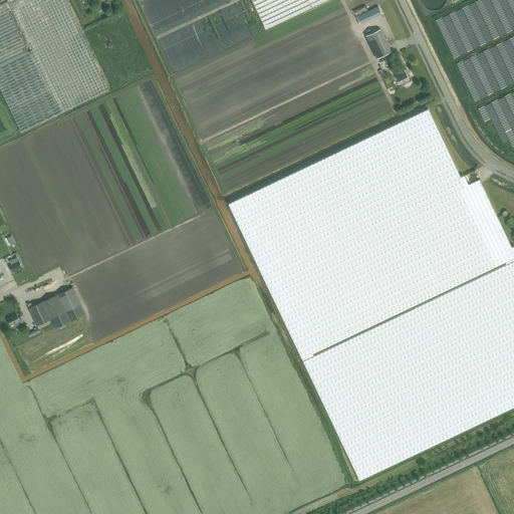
[(7,0),(8,1),(0,5),(0,87),(21,132),(108,90),(64,0),(7,0)]
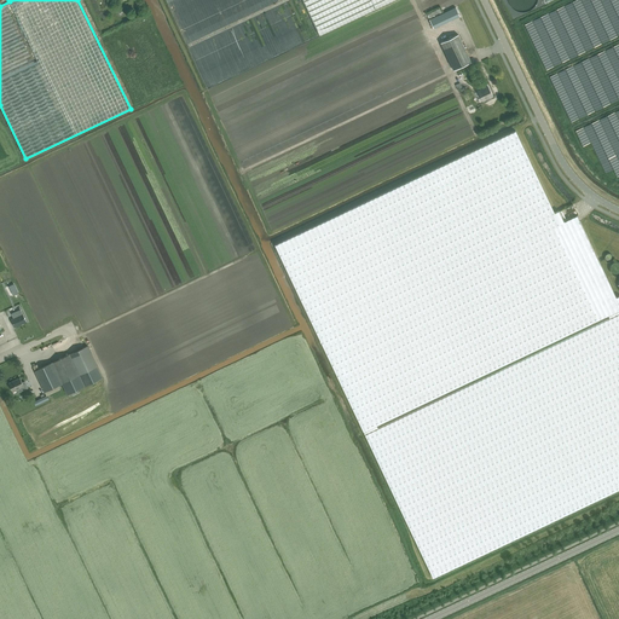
[(302,0),(319,35),(394,0),(302,0)]
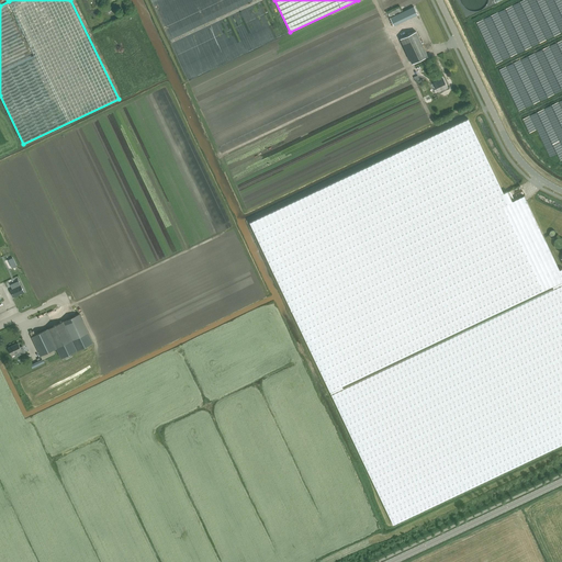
[(394,23),(419,14),(416,6),(391,14),(394,23)]
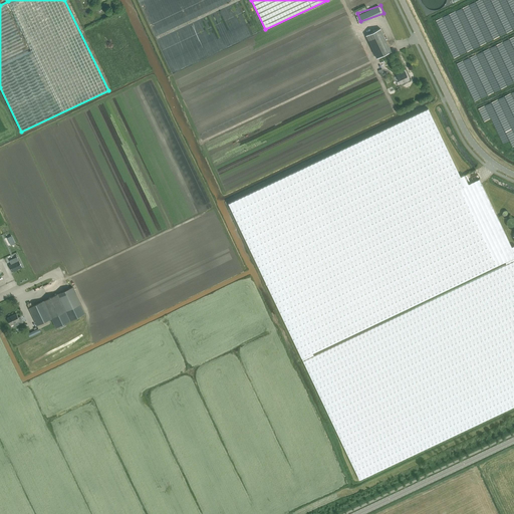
[(376,58),(392,51),(380,29),(366,36),(376,58)]
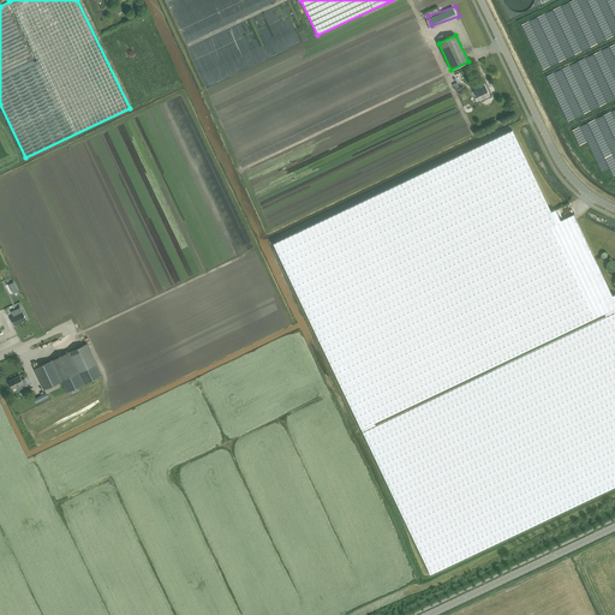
[(479,101),(489,96),(485,87),(475,91),(479,101)]
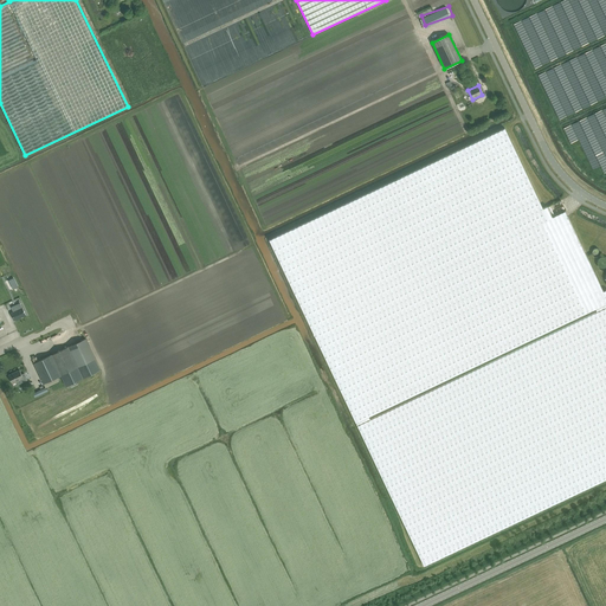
[(605,307),(595,313),(594,310),(594,309),(508,127),(269,240),(355,423),(591,311),(592,314),(433,388),(356,425),(424,566),(605,478),(605,307)]
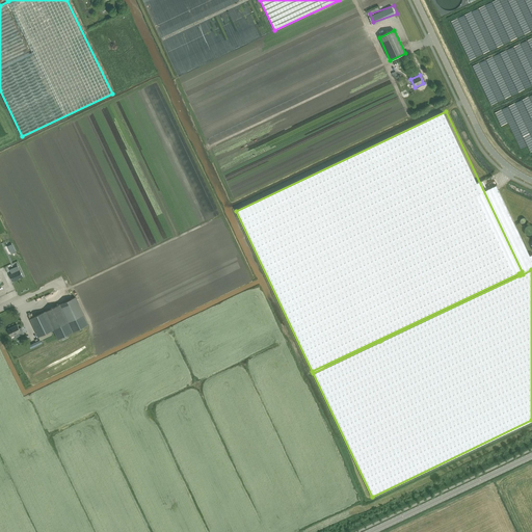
[(9,275),(12,282),(23,276),(20,270),(17,271),(16,269),(12,270),(14,273),(9,275)]
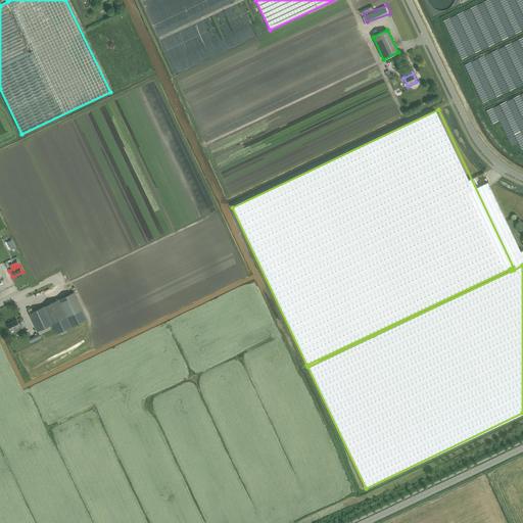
[(38,331),(40,334),(12,347),(22,368),(60,349),(51,329),(49,326),(83,311),(74,292),(30,314),(38,331)]
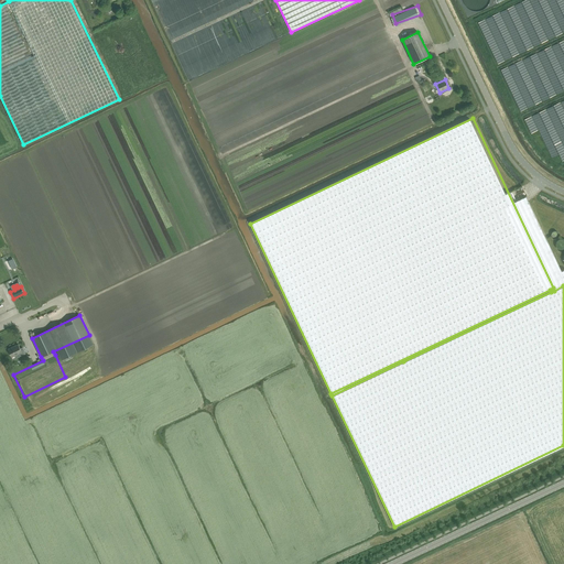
[(8,349),(11,357),(18,354),(19,357),(25,354),(23,347),(20,349),(18,345),(8,349)]
